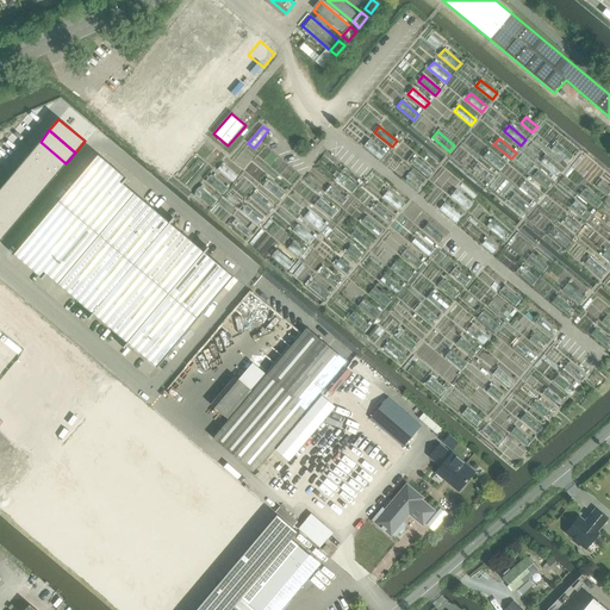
[(369,139),(363,145),(380,160),(386,154),(369,139)]
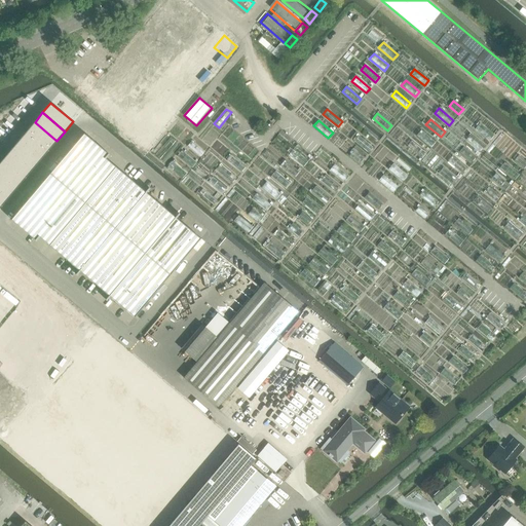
[(27,132),(48,150),(57,141),(35,122),(27,132)]
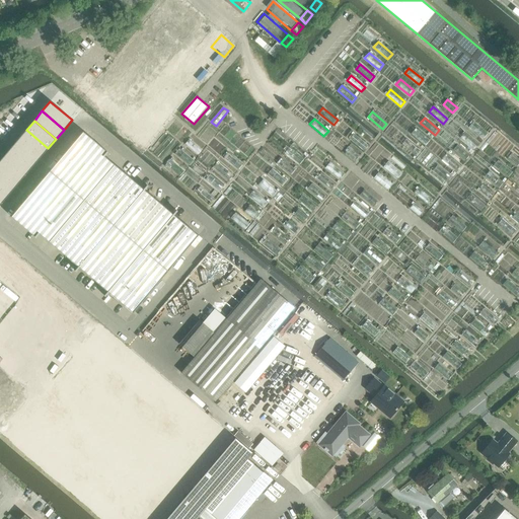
[(473,122),(469,127),(484,139),(488,133),(473,122)]
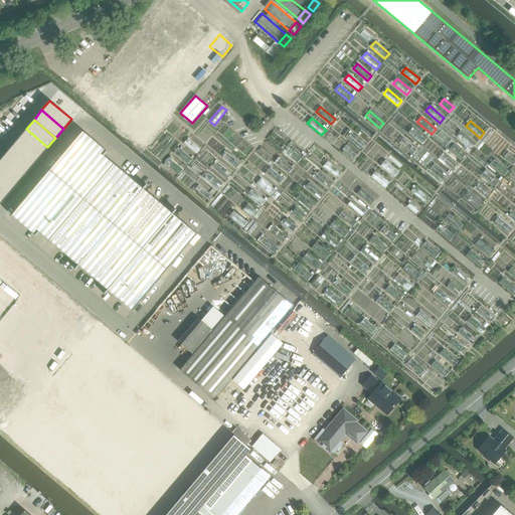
[(412,128),(408,133),(422,145),(426,140),(412,128)]
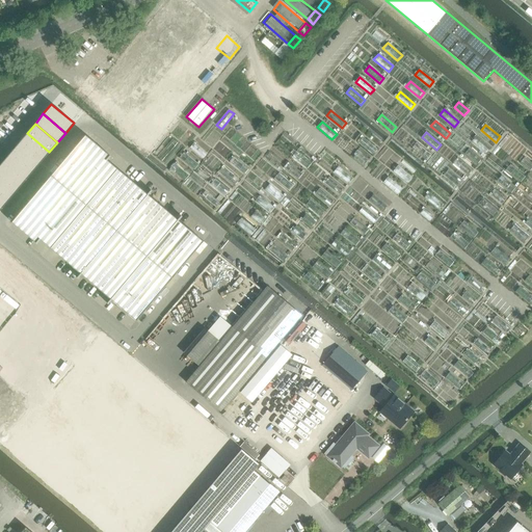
[(19,142),(42,162),(49,152),(27,133),(19,142)]
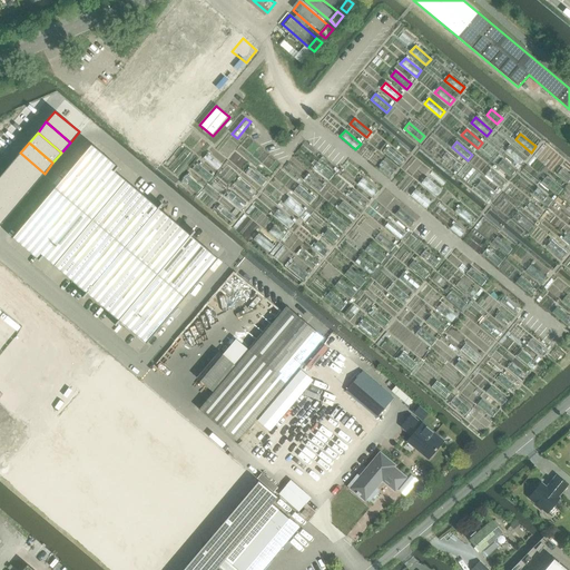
[(511,145),(505,151),(521,164),(526,158),(511,145)]
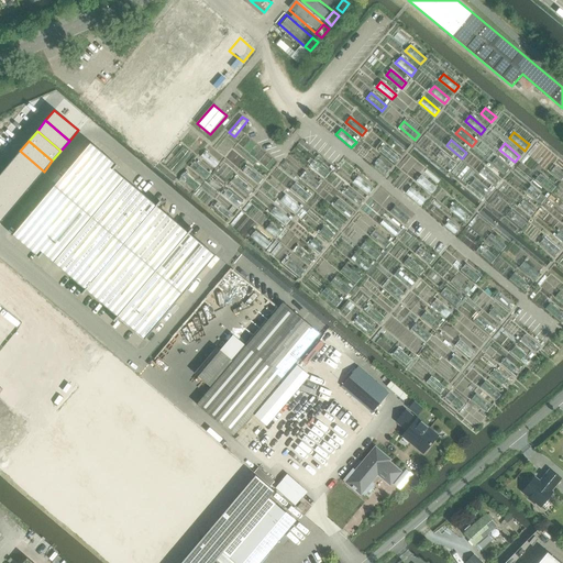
[(384,145),(379,151),(395,164),(399,157),(384,145)]
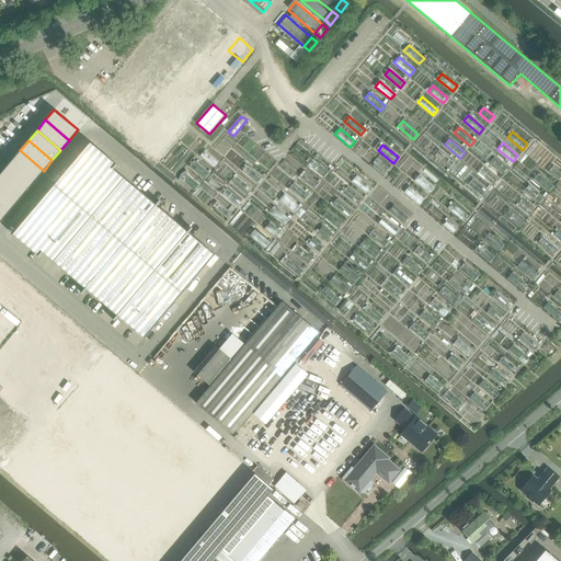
[(11,161),(35,181),(44,171),(20,150),(11,161)]
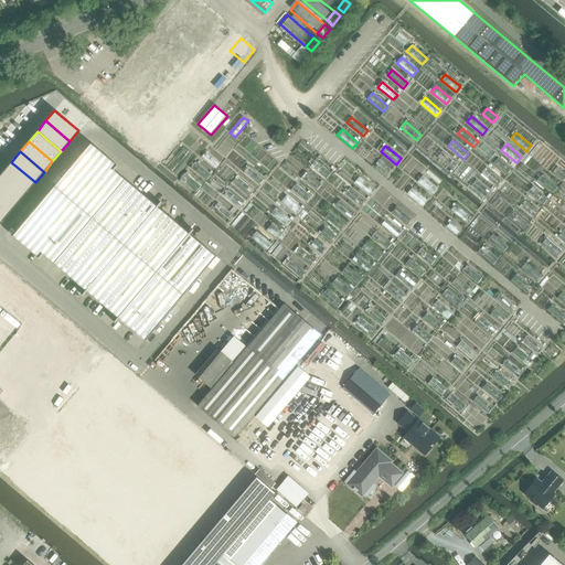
[(38,258),(39,259),(42,254),(86,289),(82,295),(83,296),(86,291),(117,318),(114,322),(115,322),(118,318),(146,339),(215,257),(190,234),(193,230),(192,228),(189,233),(157,208),(161,203),(160,202),(156,206),(114,170),(117,166),(116,164),(113,169),(91,151),(73,172),(68,169),(67,170),(72,173),(39,213),(34,209),(33,211),(38,214),(20,235),(41,254),(38,258)]
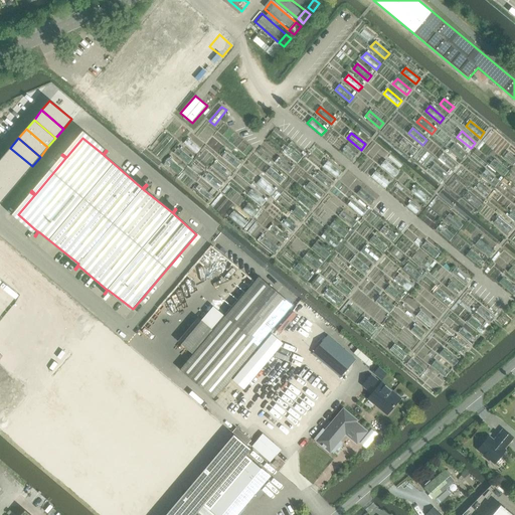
[(402,138),(398,143),(412,155),(417,150),(402,138)]
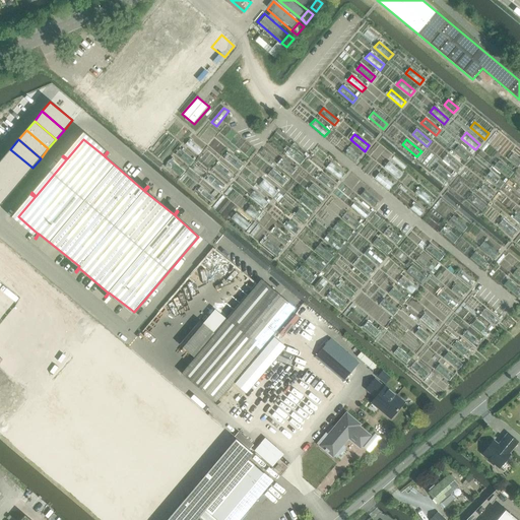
[(189,140),(186,144),(198,155),(202,151),(189,140)]
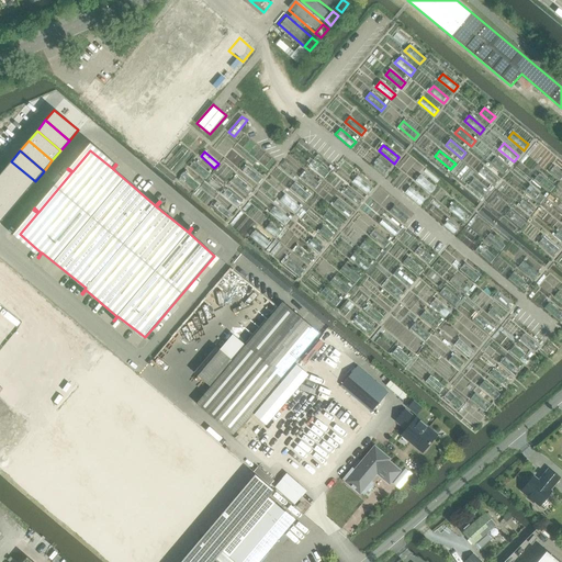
[(495,157),(491,161),(504,173),(508,169),(495,157)]
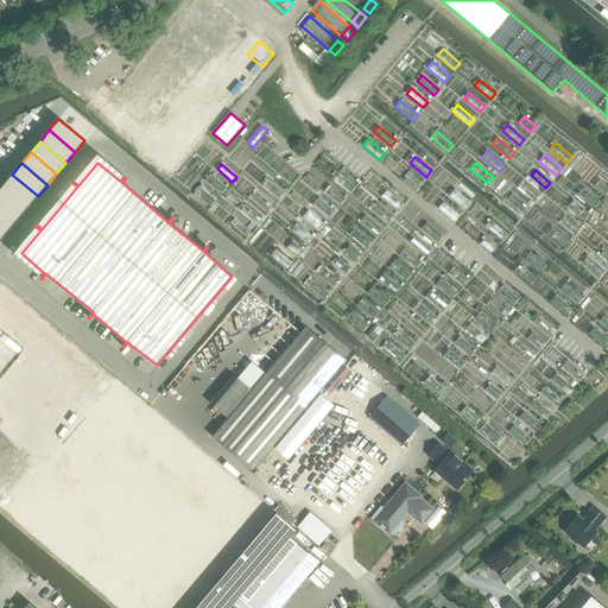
[(340,172),(335,178),(352,192),(356,187),(340,172)]
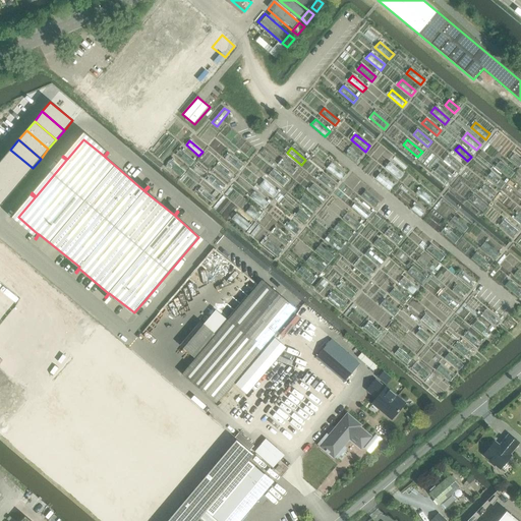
[(180,149),(175,154),(190,166),(194,161),(180,149)]
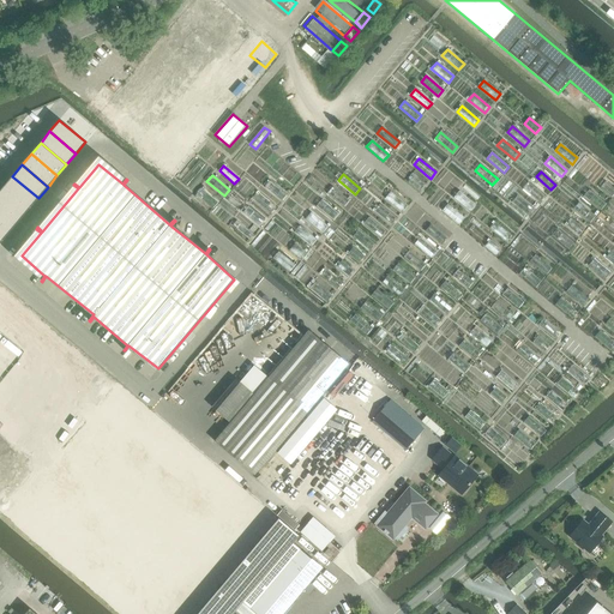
[(414,175),(409,181),(420,191),(425,185),(414,175)]
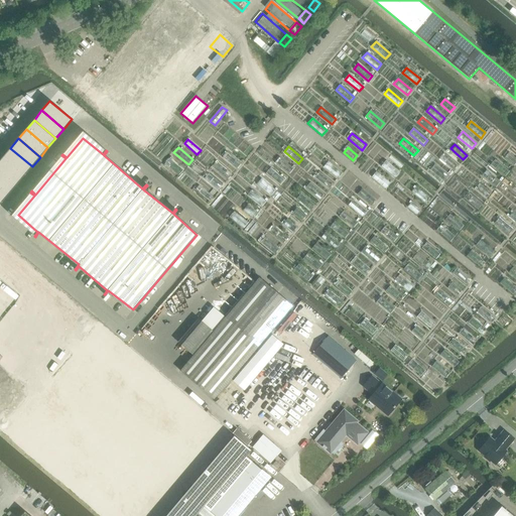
[(2,157),(24,175),(32,166),(10,148),(2,157)]
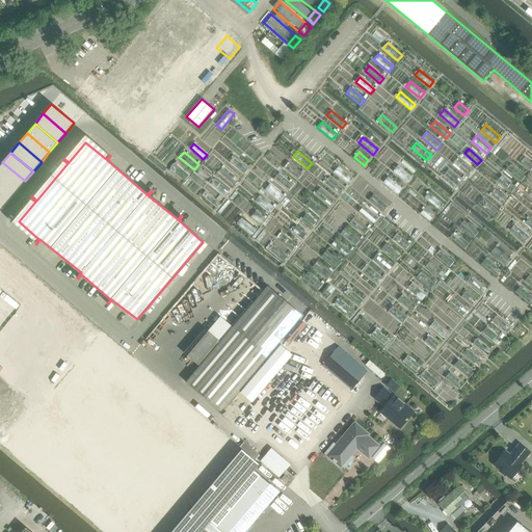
[(234,157),(230,162),(244,174),(248,168),(234,157)]
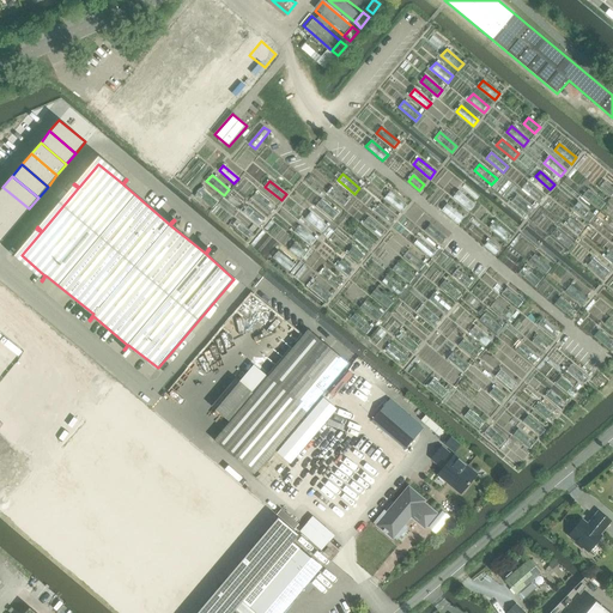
[(612,188),(604,181),(599,187),(611,196),(612,194),(612,188)]
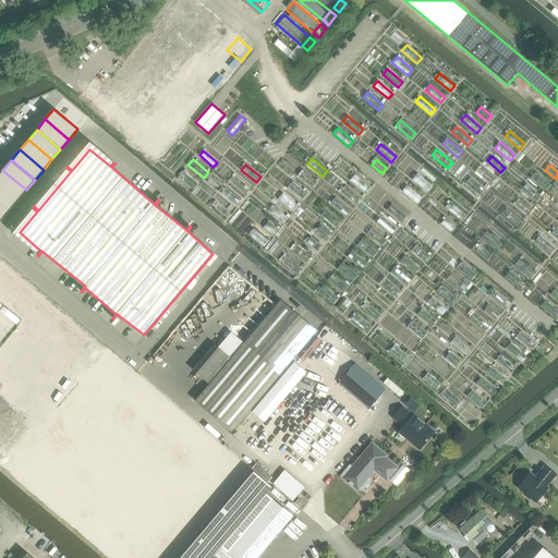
[(480,166),(475,171),(490,184),(495,179),(480,166)]
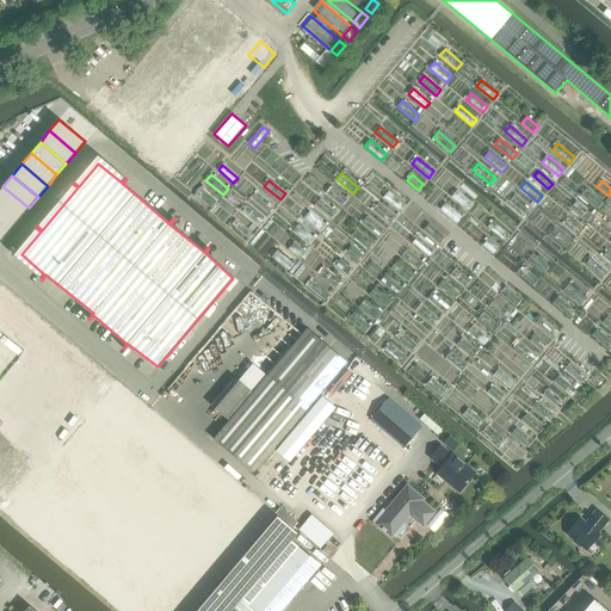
[(0,189),(0,203),(19,220),(29,208),(2,186),(0,189)]
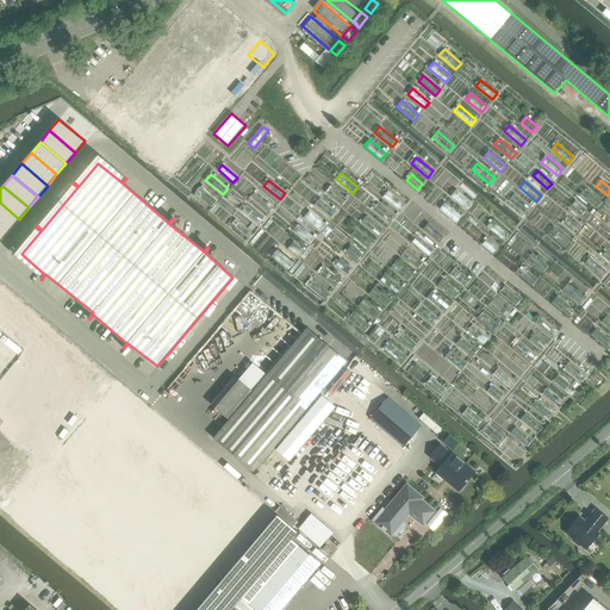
[(330,186),(325,192),(342,205),(347,200),(330,186)]
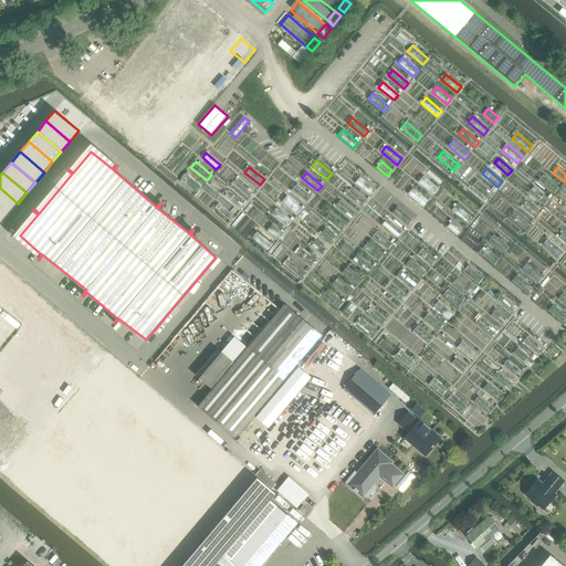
[(185,174),(180,179),(197,192),(201,187),(185,174)]
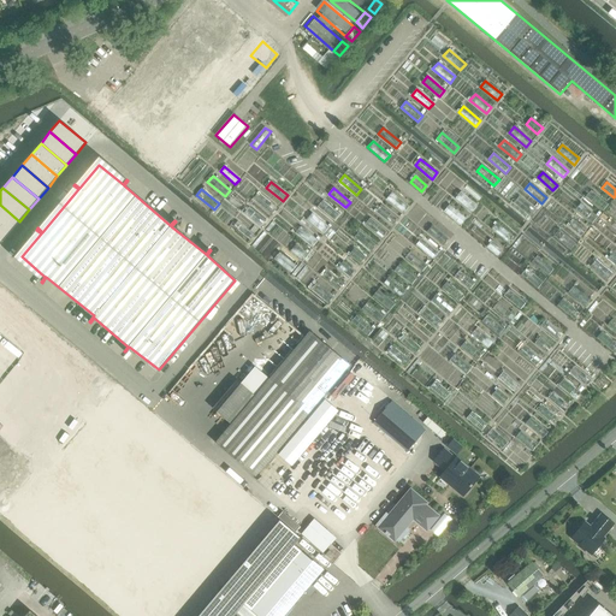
[(591,190),(586,196),(603,211),(608,205),(591,190)]
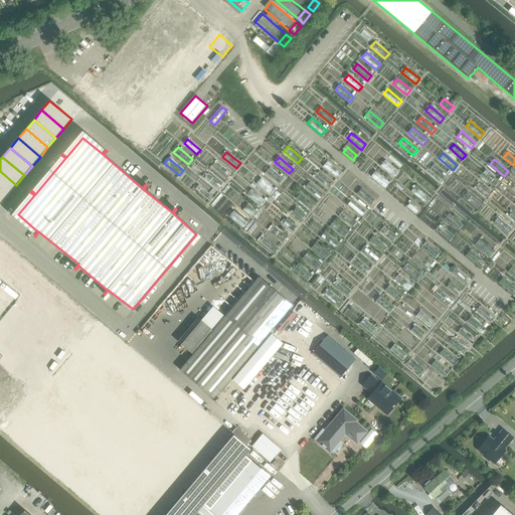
[(384,160),(380,165),(394,177),(398,172),(384,160)]
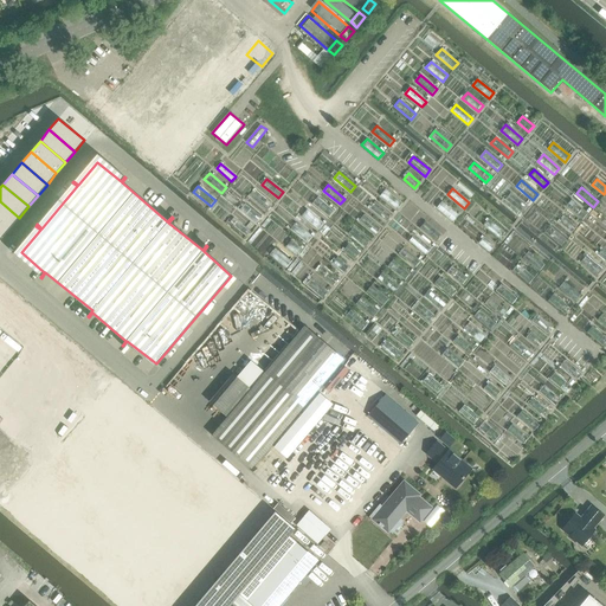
[(385,189),(380,195),(397,210),(401,204),(385,189)]
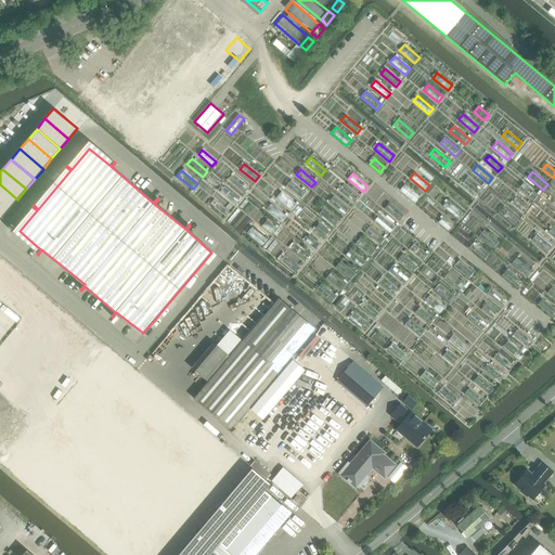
[(234,175),(230,180),(245,193),(249,188),(234,175)]
